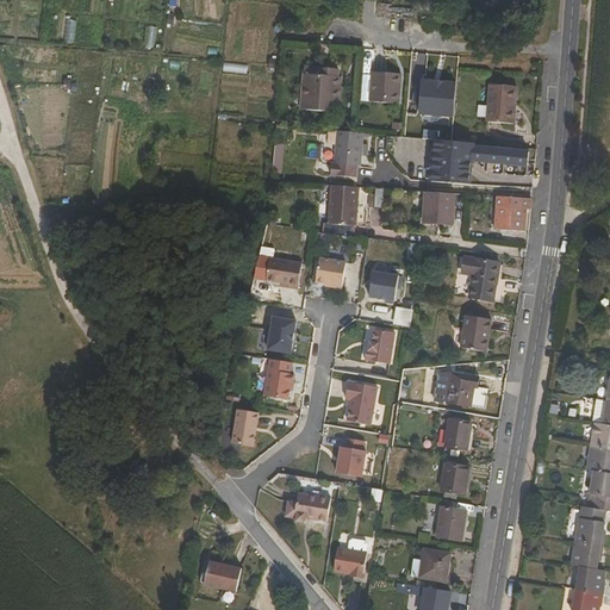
[(62,39),(64,17),(56,17),(54,38),(62,39)]
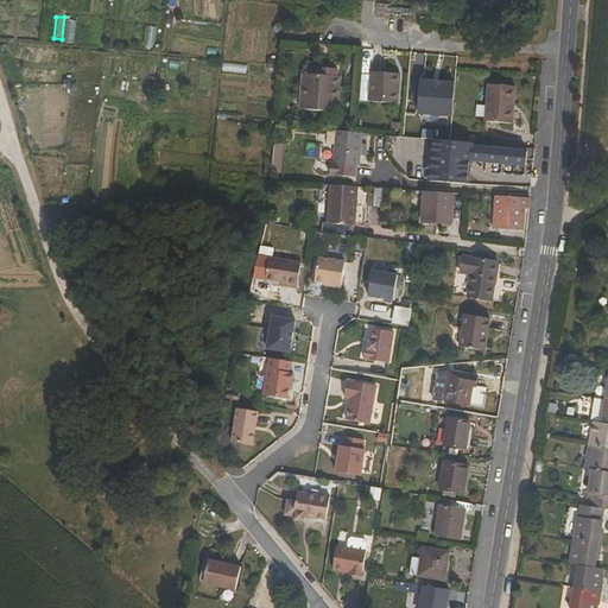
[(425,74),(443,74),(443,55),(425,54),(425,74)]
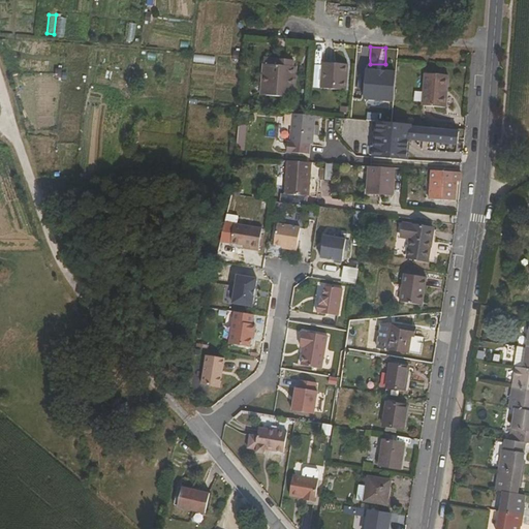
[(277,65),(263,64),(261,95),(291,98),(293,67),(293,61),(278,59),(277,65)]
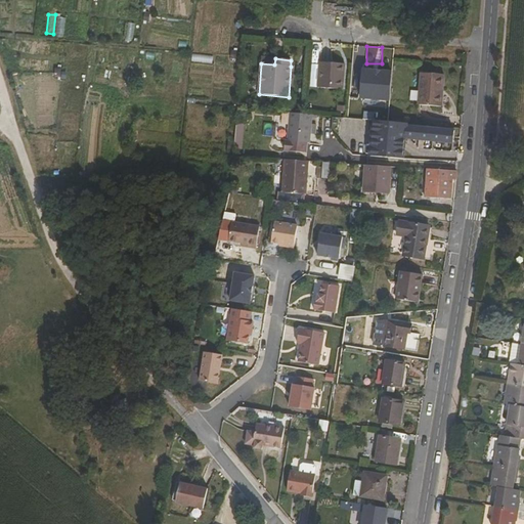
[(345,64),(320,62),(318,88),(343,90),(345,64)]
